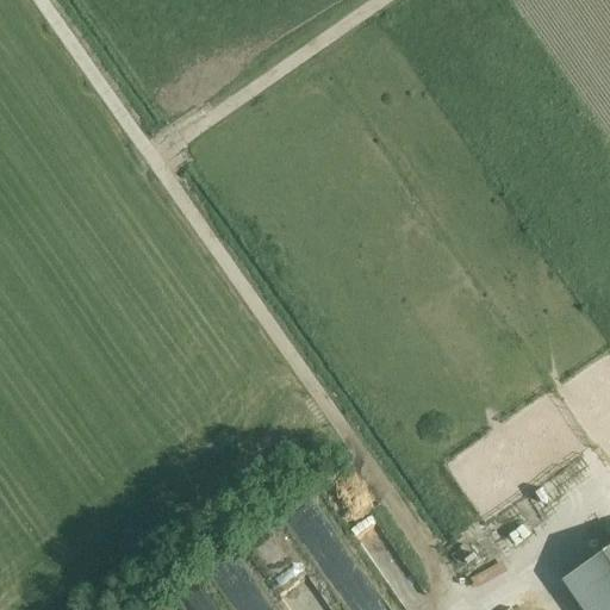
[(272,533),(247,548),(277,595),(300,580),(272,533)]
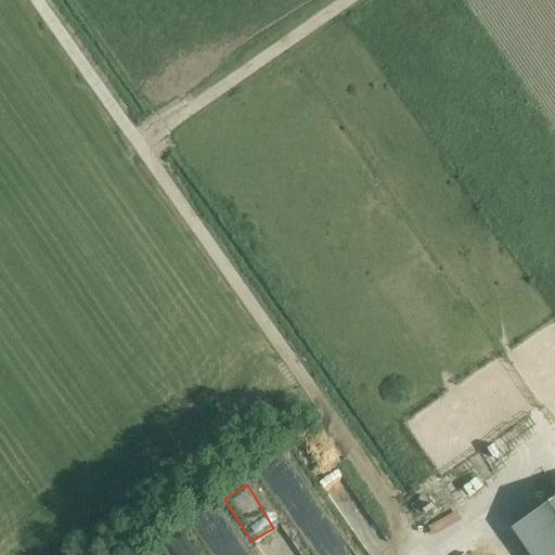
[(531,554),(554,554),(554,498),(512,528),(531,554)]
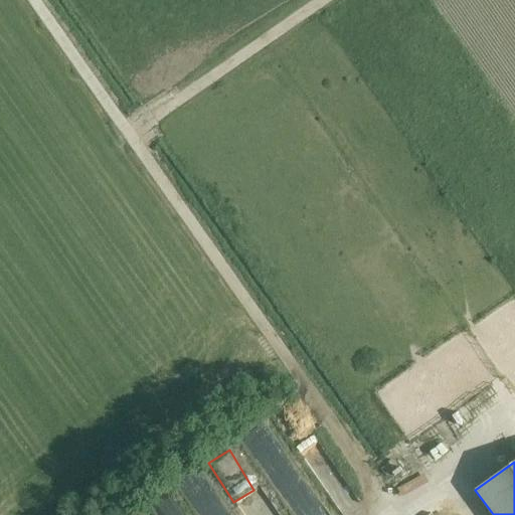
[(162,490),(146,501),(156,514),(160,514),(173,506),(162,490)]
